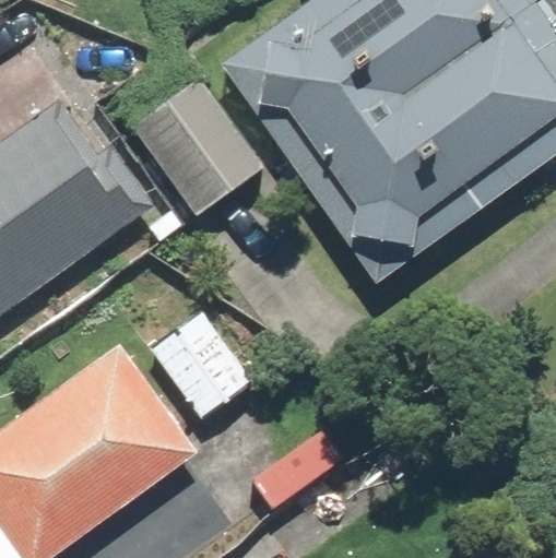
[(310,0),(221,62),(377,285),(555,158),(555,21),(553,18),(555,15),(555,0),(310,0)]
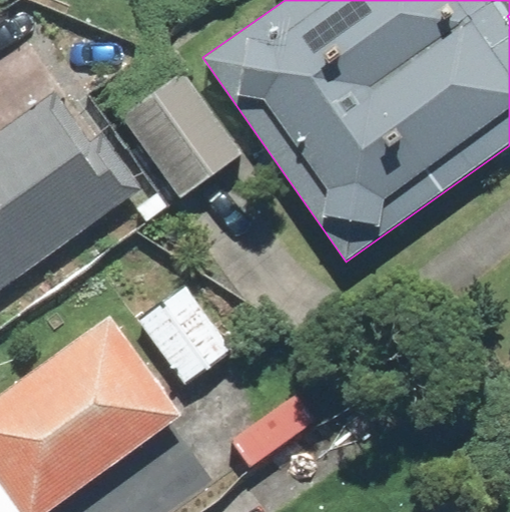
[(183,67),(118,113),(178,198),(243,152),(183,67)]
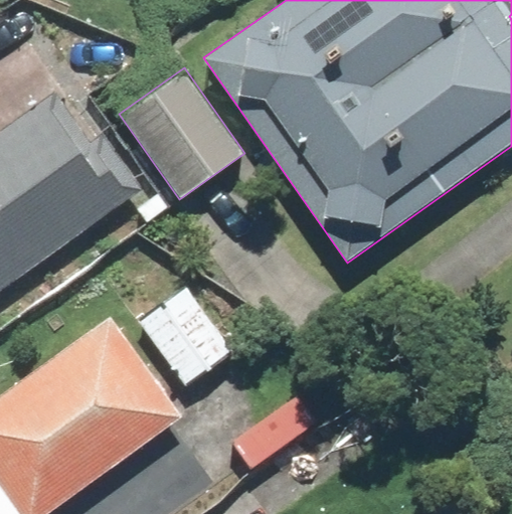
[(0,292),(143,189),(102,132),(89,142),(52,93),(0,130),(0,292)]
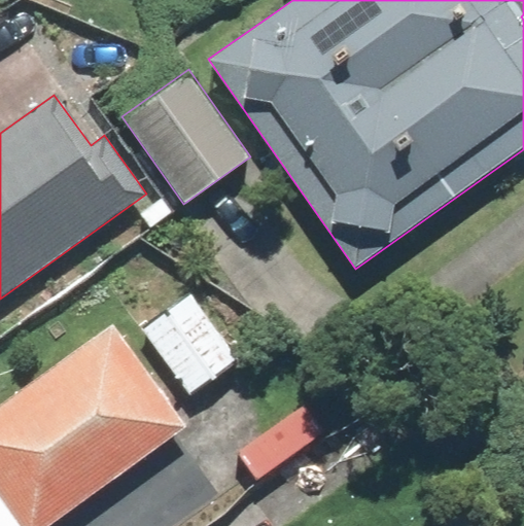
[(187,291),(140,326),(191,397),(239,363),(187,291)]
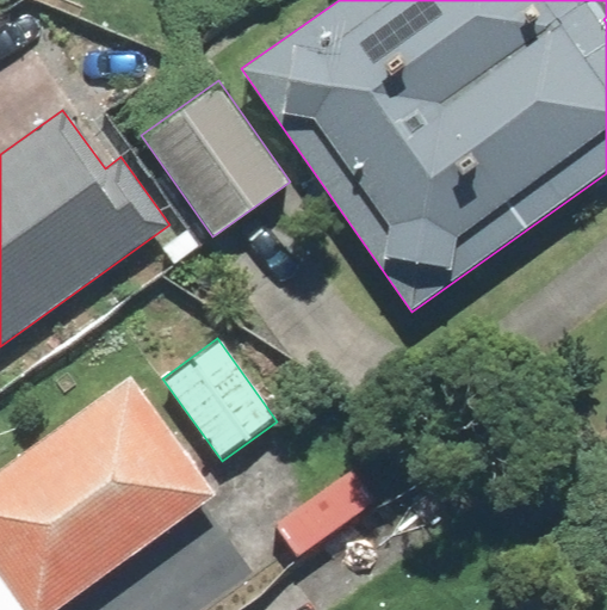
[(130,365),(0,463),(0,573),(28,609),(57,609),(221,487),(130,365)]
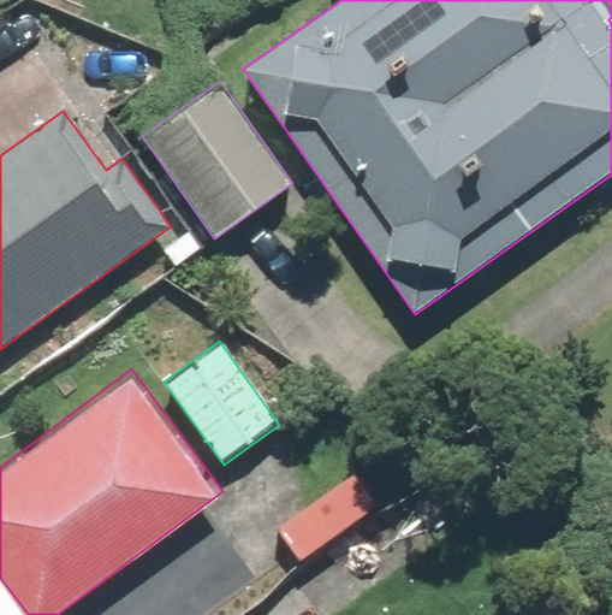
All buildings are outlined.
